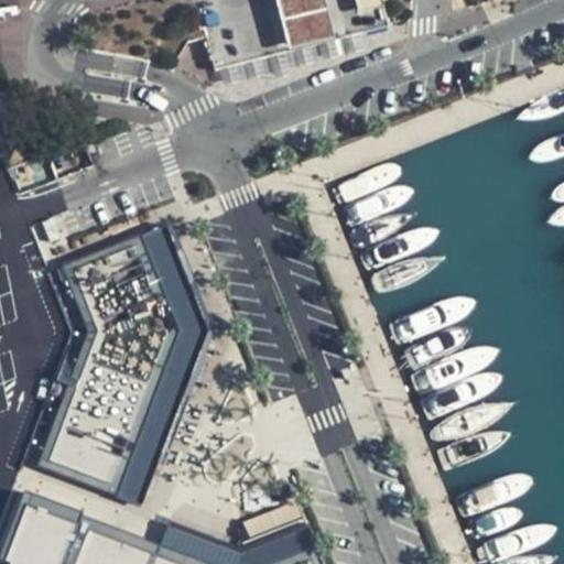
[(326,0),(279,0),(288,47),(334,40),(326,0)]
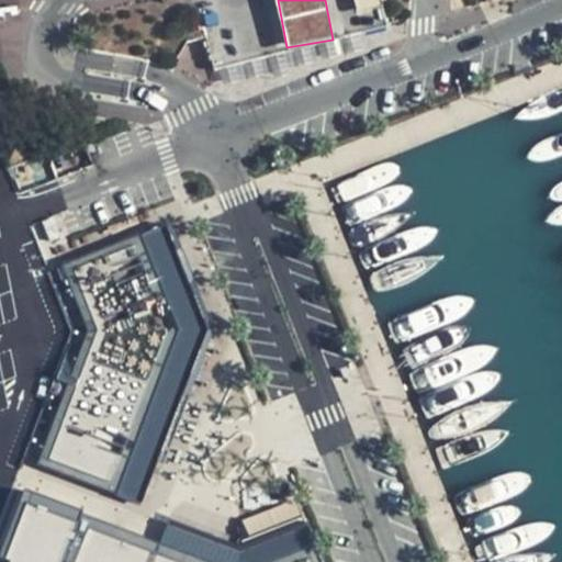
[(382,0),(356,0),(361,24),(386,20),(382,0)]
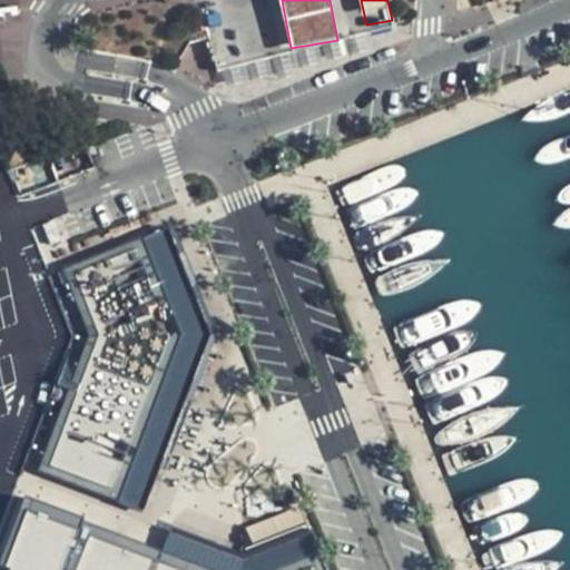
[(46,220),(52,241),(64,236),(56,216),(46,220)]
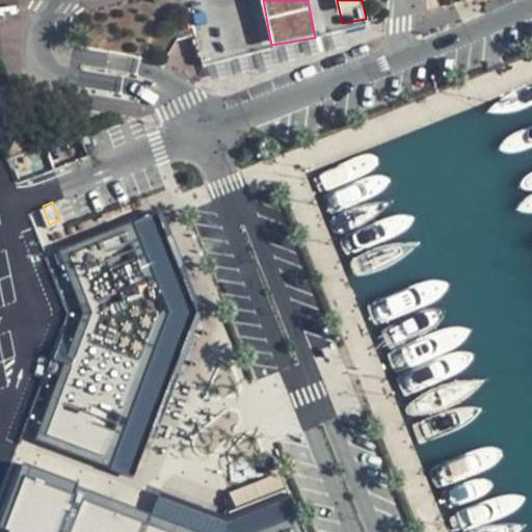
[(142,247),(179,233),(169,210),(133,223),(139,240),(142,247)]
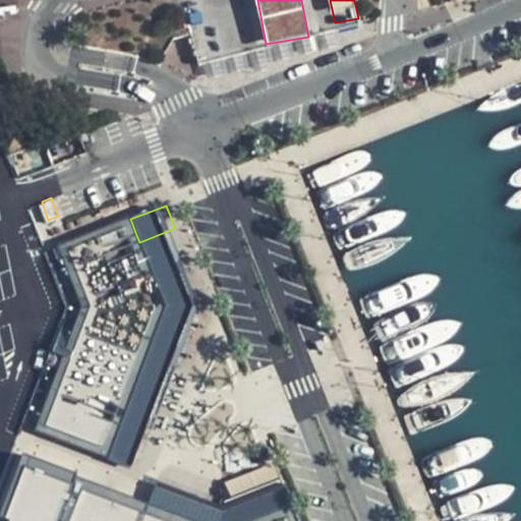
[(45,432),(102,455),(108,439),(115,420),(121,401),(128,385),(130,379),(142,384),(147,371),(152,357),(154,353),(143,349),(149,332),(161,297),(151,273),(149,267),(141,249),(139,242),(136,235),(130,219),(68,243),(74,259),(76,267),(85,291),(89,299),(80,301),(82,307),(69,346),(75,348),(64,380),(57,398),(51,416),(45,432)]
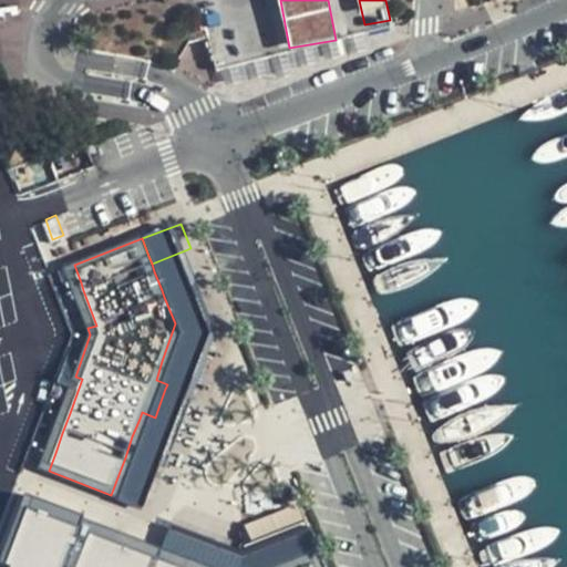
[(164,297),(195,284),(204,280),(191,248),(152,264),(154,271),(162,290),(164,297)]
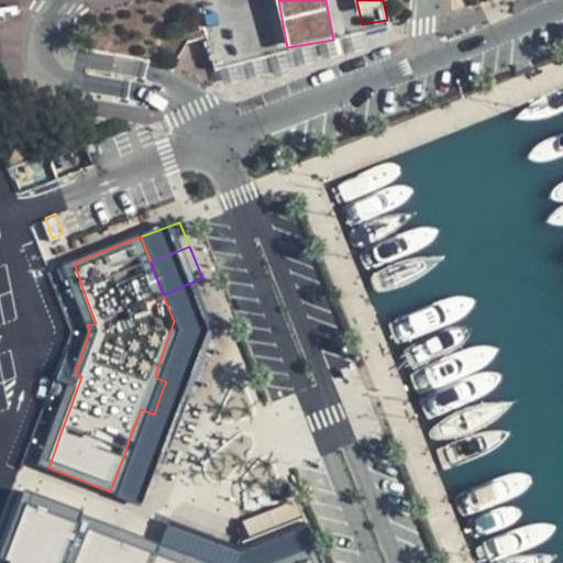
[(76,290),(83,288),(80,280),(74,263),(67,266),(76,290)]
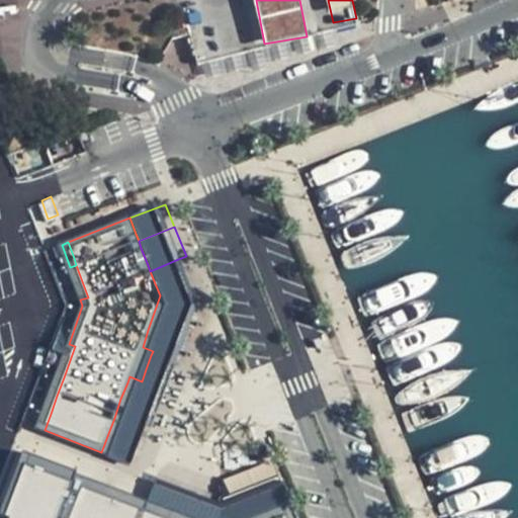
[(181,268),(178,259),(150,271),(160,295),(148,330),(143,347),(153,351),(151,355),(155,357),(169,325),(185,319),(196,288),(188,266),(181,268)]
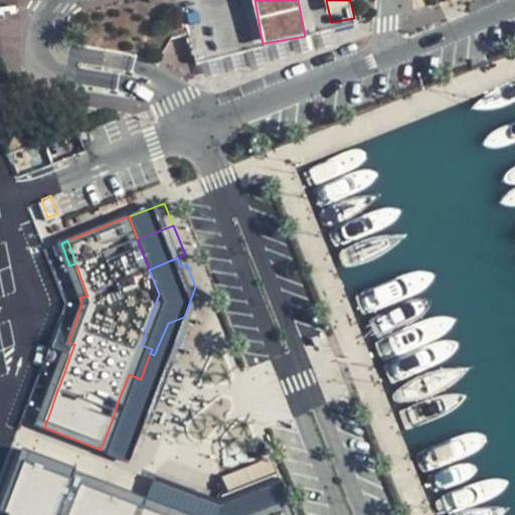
[(77,290),(79,298),(88,296),(84,288),(77,290)]
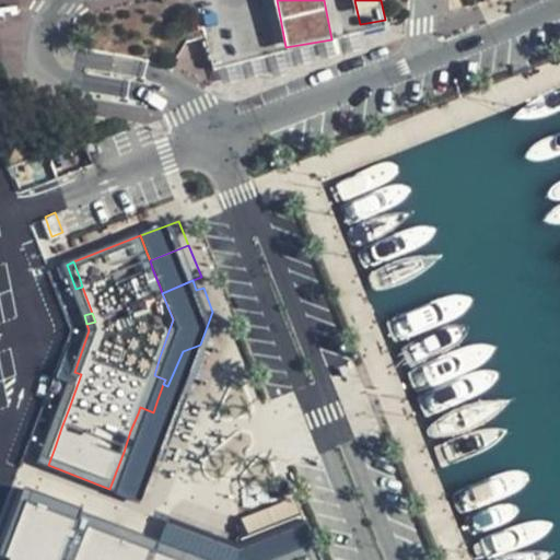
[(44,463),(48,465),(55,447),(61,428),(69,408),(81,374),(74,372),(44,463)]
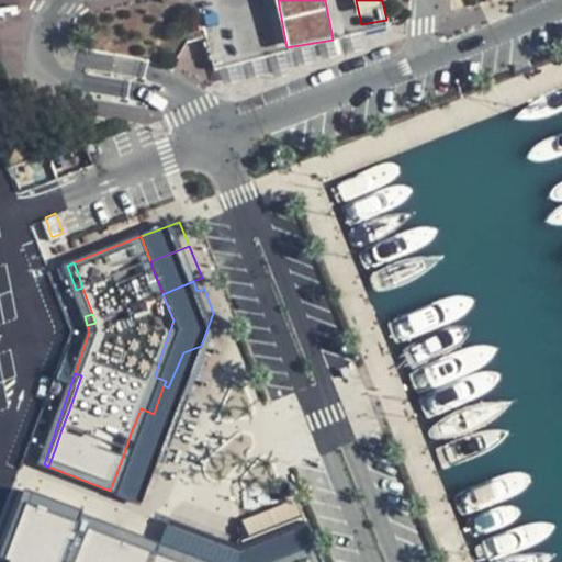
[(137,458),(154,414),(141,408),(138,415),(131,433),(124,453),(137,458)]
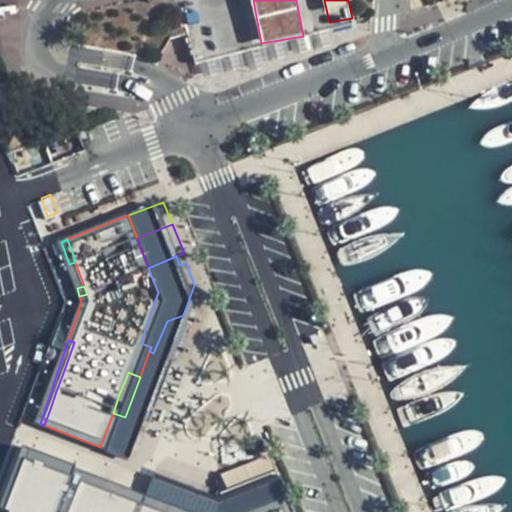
[(112,452),(125,417),(113,413),(106,431),(100,447),(112,452)]
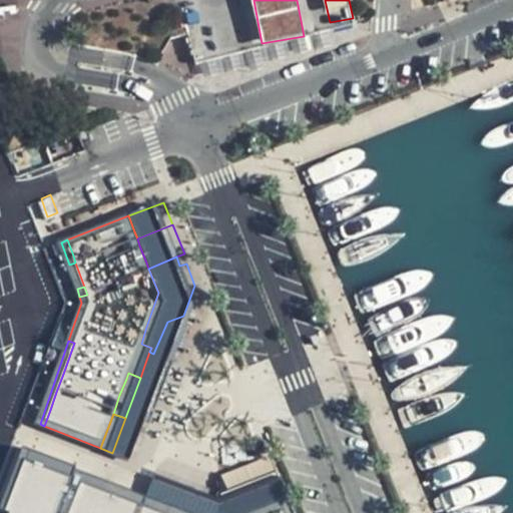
[(6,512),(59,512),(69,488),(71,480),(63,476),(63,474),(26,460),(6,512)]
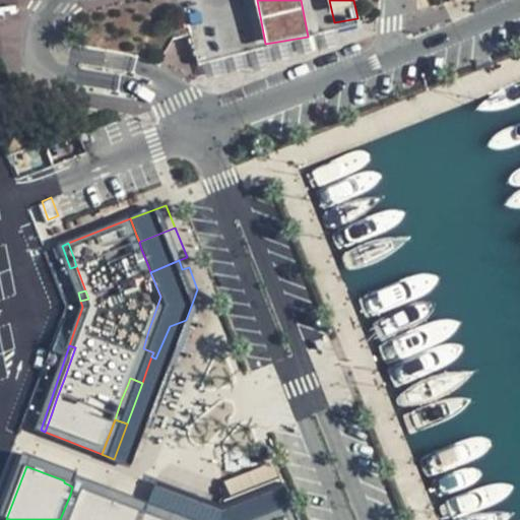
[(76,478),(72,486),(70,495),(60,519),(288,519),(287,515),(273,519),(186,519),(180,518),(164,512),(146,504),(93,485),(76,478)]
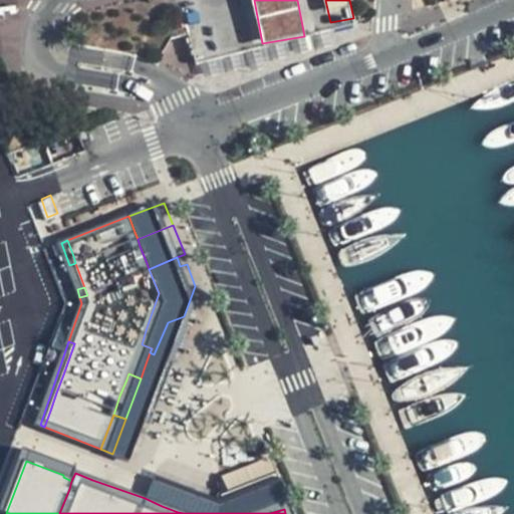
[(162,506),(168,492),(150,485),(145,498),(162,506)]
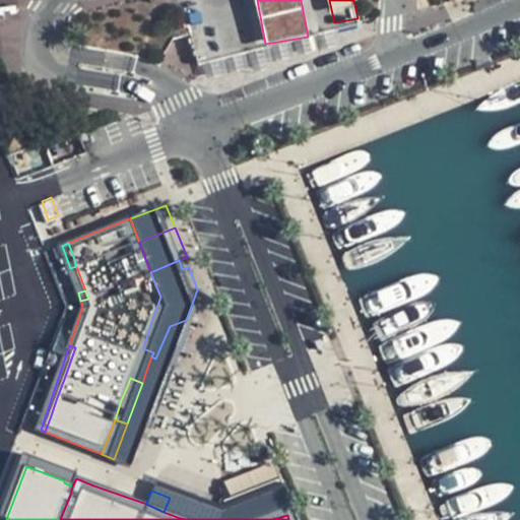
[(186,504),(170,498),(164,512),(180,518),(186,504)]
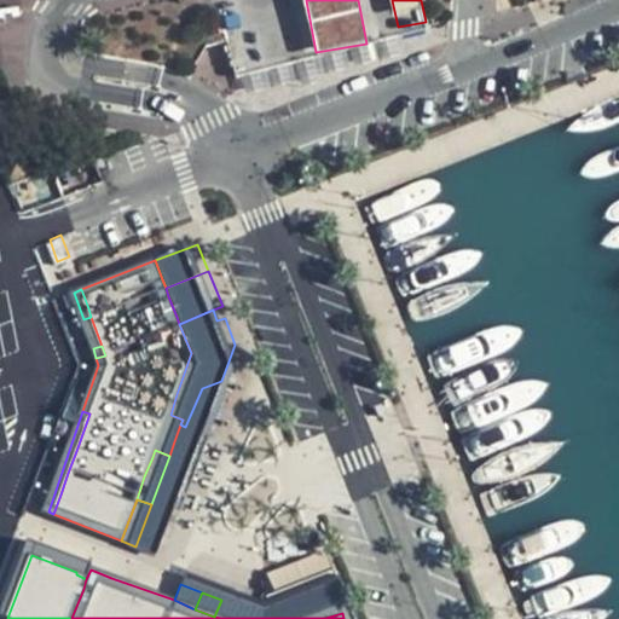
[(236,618),(241,607),(221,600),(214,617),(221,618),(236,618)]
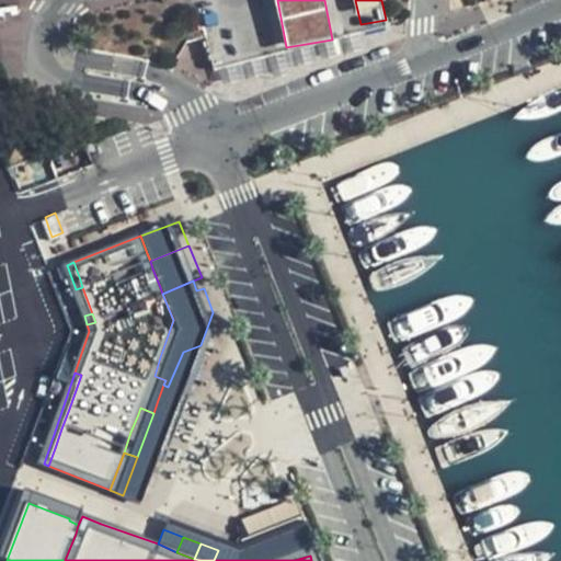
[(231,560),(233,556),(218,550),(214,560),(231,560)]
